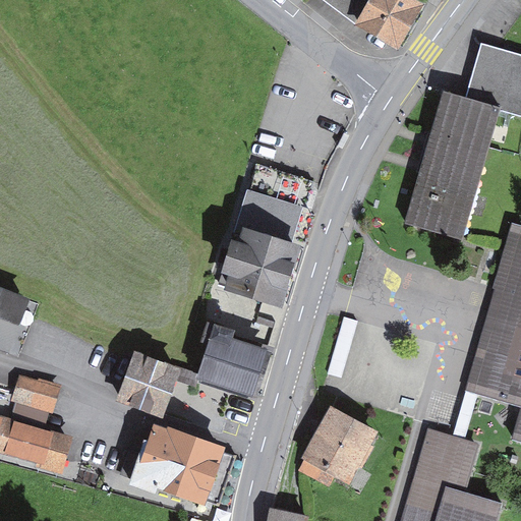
[(398,48),(423,6),(413,0),(324,0),(324,2),(355,24),(398,48)]
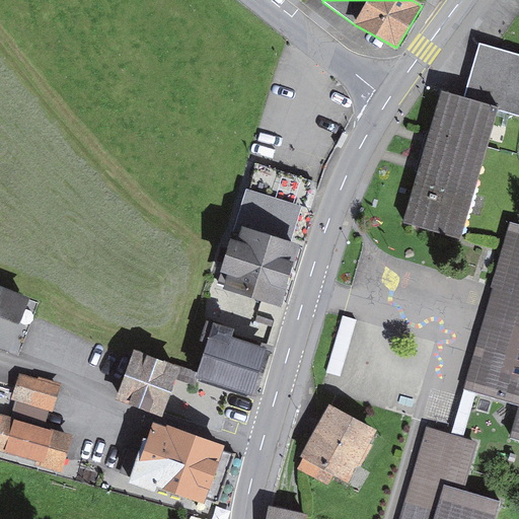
[(464,96),(441,90),(403,223),(460,239),(500,110),(518,117),(518,55),(478,43),(464,96)]
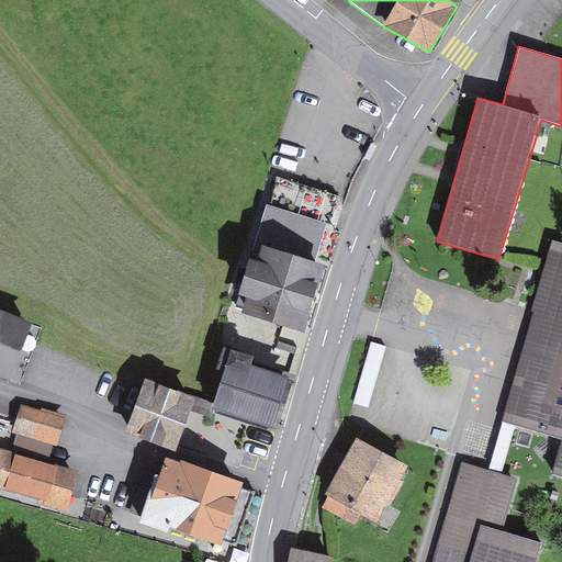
[(375,145),(367,139),(357,156),(366,161),(375,145)]
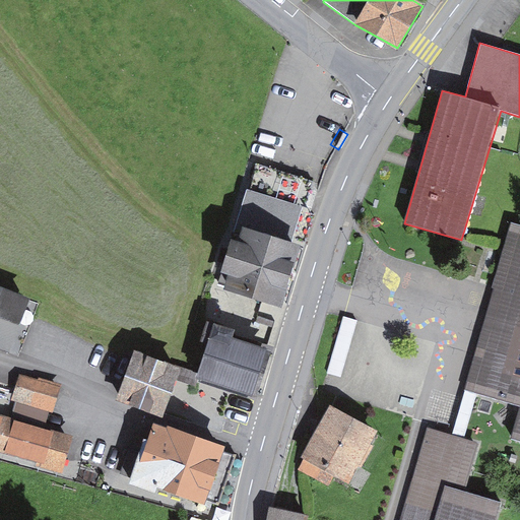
[(220,280),(280,301),(297,254),(285,251),(308,184),(258,168),(220,280)]
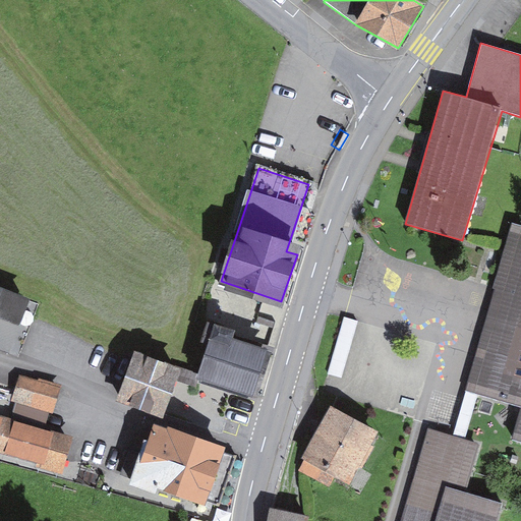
[(520,409),(513,440),(520,442),(520,231),(509,228),(464,395),(520,409)]
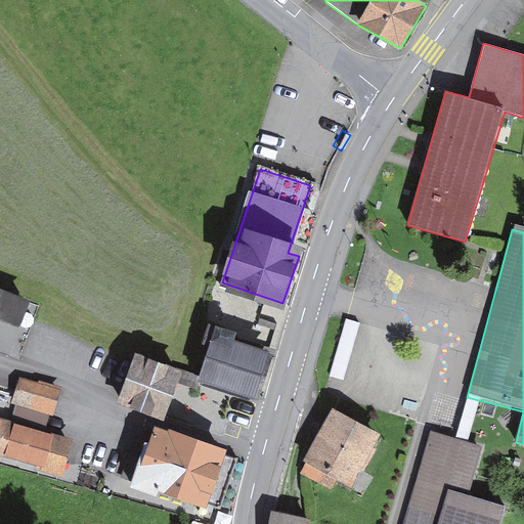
[(29,301),(0,290),(0,350),(9,355),(29,301)]
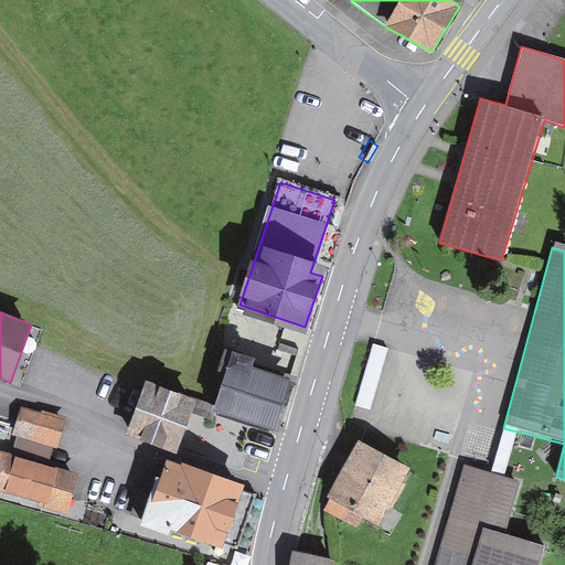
[(388,349),(373,344),(356,405),(372,409),(388,349)]
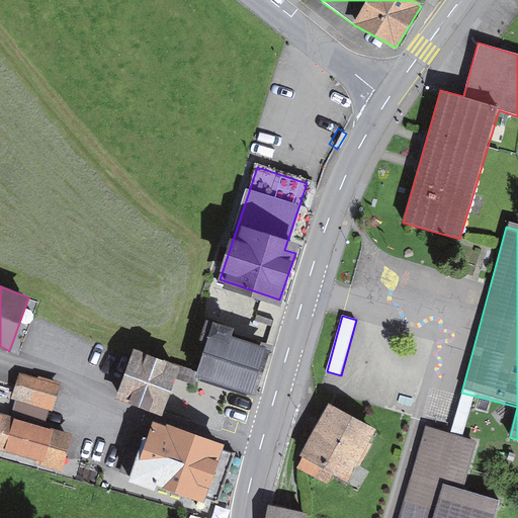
[(197,340),(205,343),(196,376),(251,396),(267,348),(231,336),(235,328),(205,320),(197,340)]
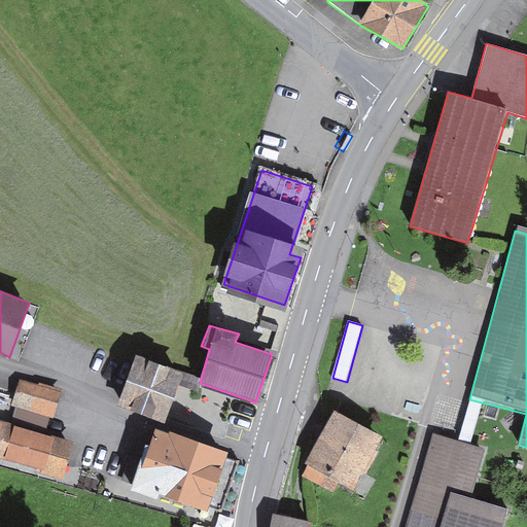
[(183,373),(135,355),(116,405),(167,422),(183,373)]
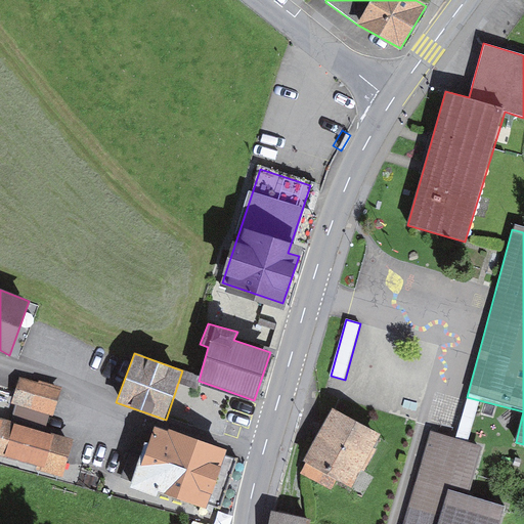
[(62,388),(20,379),(12,402),(16,404),(48,415),(53,416),(62,388)]
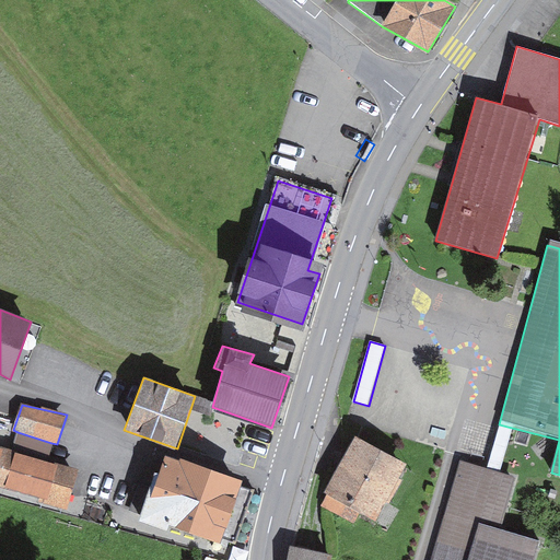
[(0,487),(68,510),(79,469),(47,461),(51,443),(18,432),(12,450),(0,445),(0,487)]
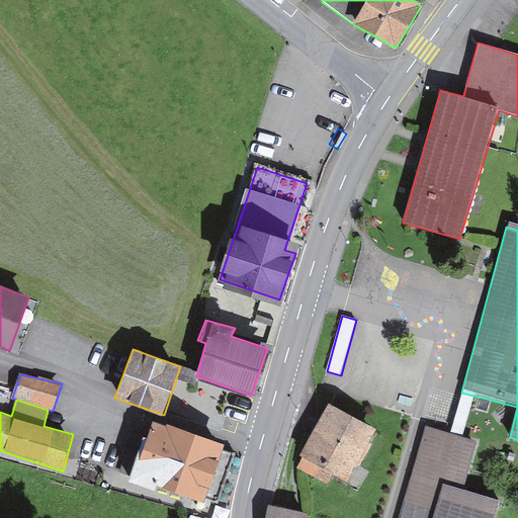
[(376,429),(328,404),(298,456),(301,457),(296,468),(327,484),(334,476),(348,483),(356,466),(359,468),(372,443),(369,442),(376,429)]
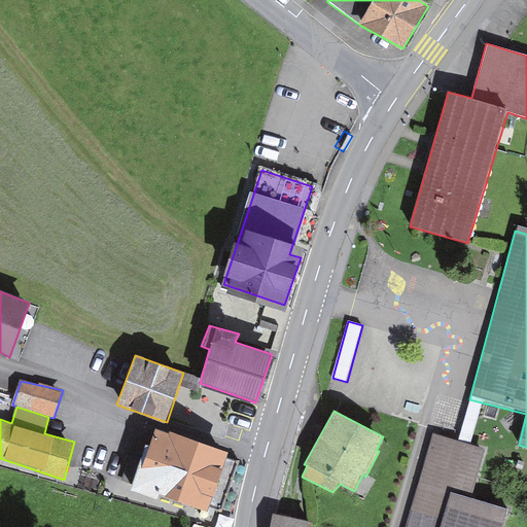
[(214,506),(230,456),(150,432),(133,485),(214,506)]
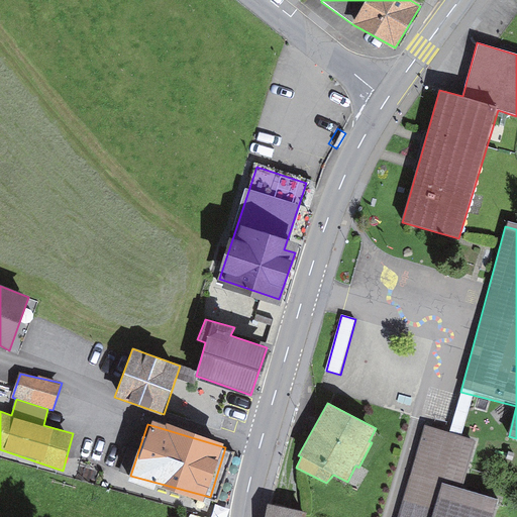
[(493,516),(499,499),(463,487),(476,439),(425,426),(398,516),(493,516)]
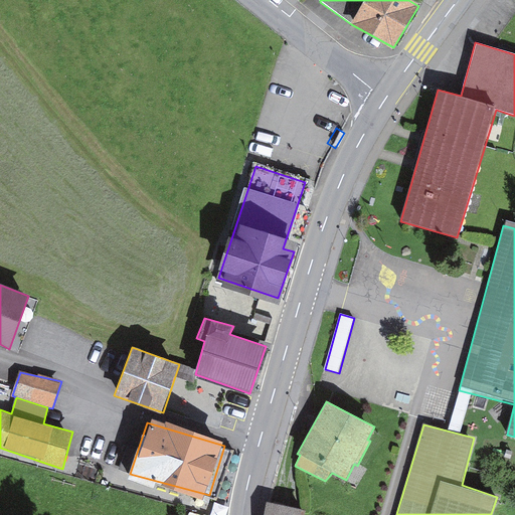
[(303,514),(305,510),(267,503),(264,514),(303,514)]
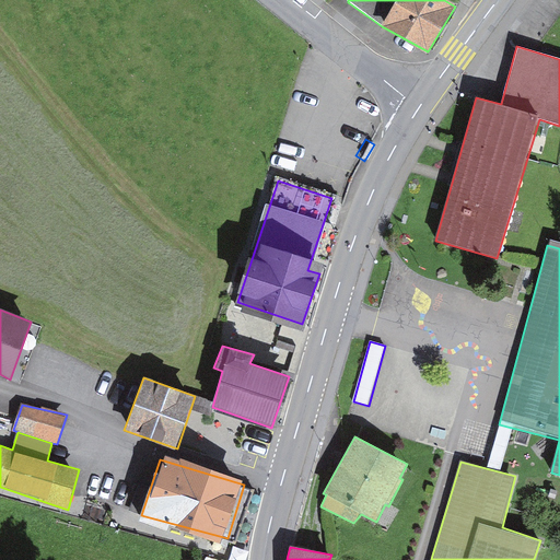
All buildings are outlined.
